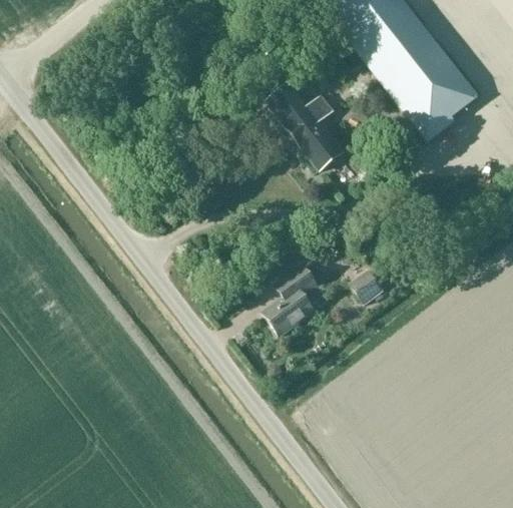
[(452,116),(462,108),(478,96),(403,0),(323,0),(320,2),(427,141),(455,120),(452,116)]
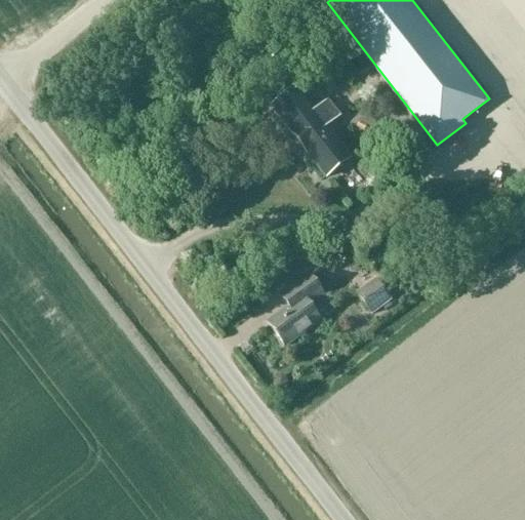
[(326,98),(315,108),(296,83),(270,104),(326,176),(353,156),(327,122),(338,113),(326,98)]
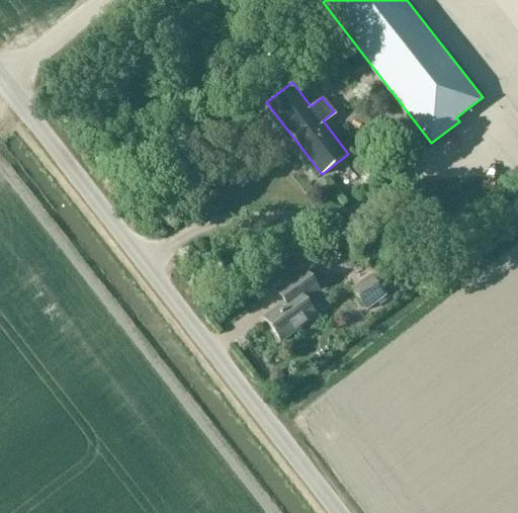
[(280,337),(316,312),(306,297),(320,287),(306,268),(276,288),(285,300),(264,315),(280,337)]
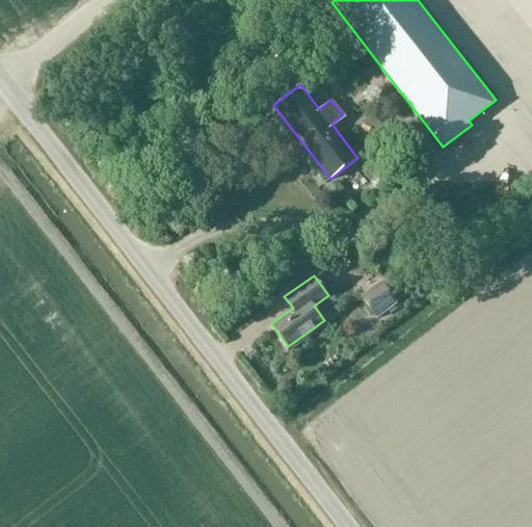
[(381,280),(362,294),(377,315),(397,300),(381,280)]
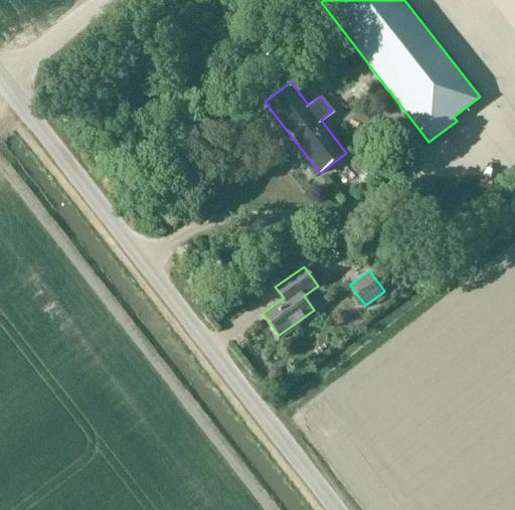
[(282,372),(280,367),(275,365),(270,367),(268,372),(270,377),(275,379),(280,377),(282,372)]
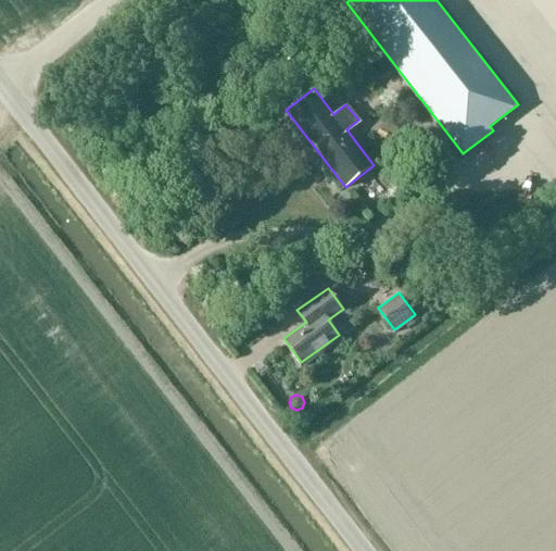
All buildings are outlined.
